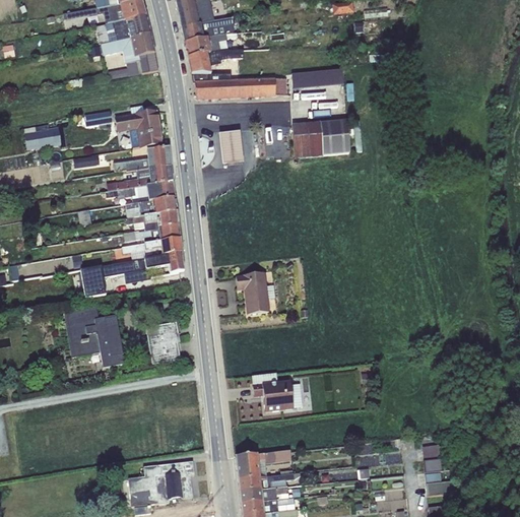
[(105,21),(146,13),(145,12),(142,0),(131,0),(96,6),(63,12),(64,19),(103,12),(105,21)]
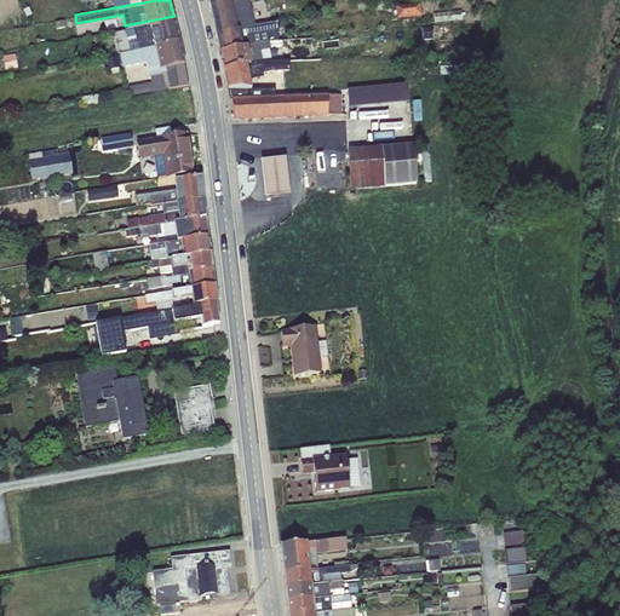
[(208,0),(212,15),(234,10),(231,0),(208,0)]
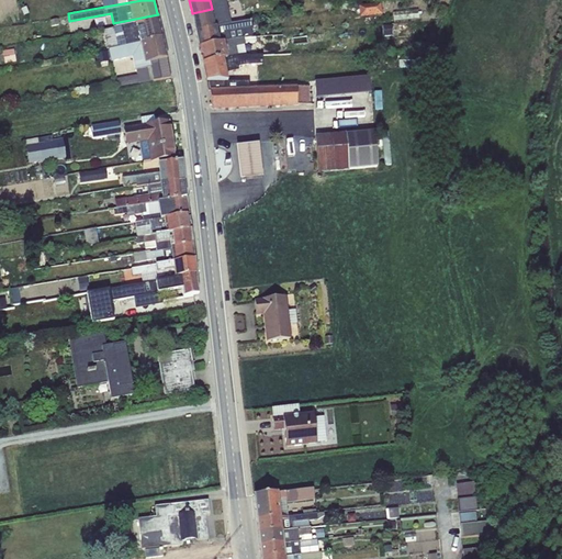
[(231,21),(226,0),(210,0),(212,9),(192,13),(195,29),(213,24),(231,21)]
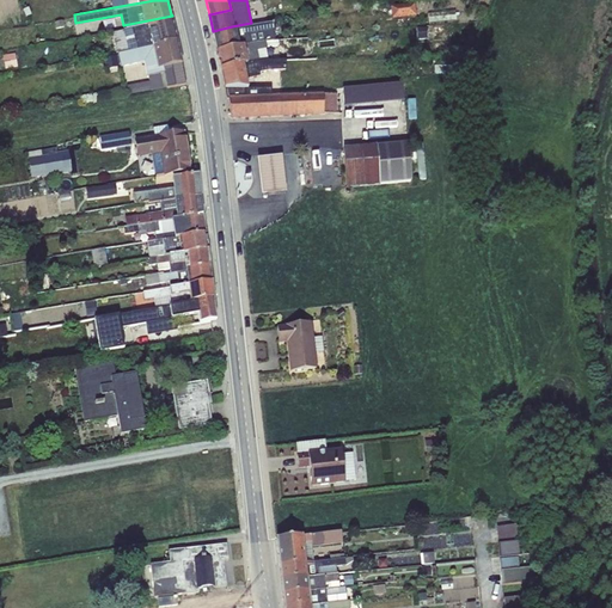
[(415,0),(391,2),(392,16),(417,13),(415,0)]
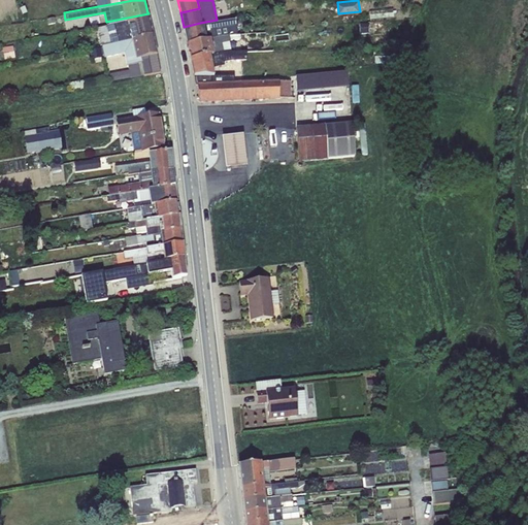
[(102,42),(153,32),(149,13),(106,22),(107,24),(97,26),(100,42),(102,42)]
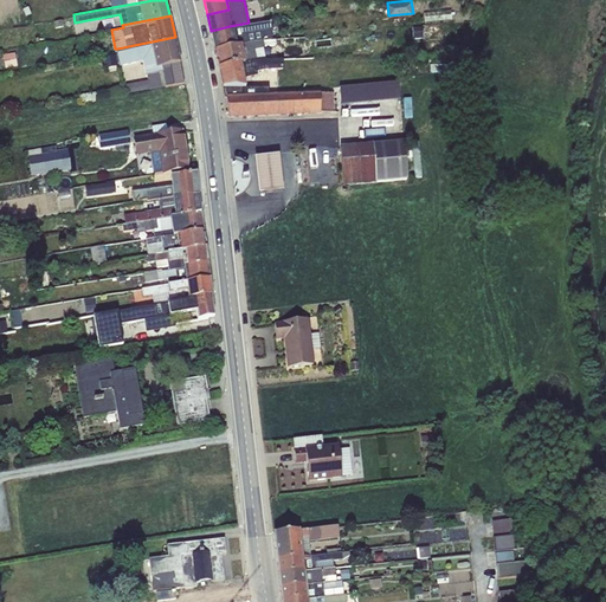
[(230,26),(211,31),(214,47),(247,41),(246,32),(272,28),(271,19),(249,23),(230,26)]
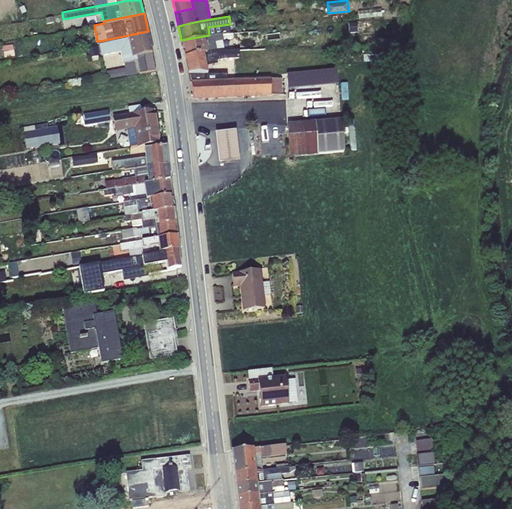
[(357,20),(349,20),(349,30),(357,30),(357,20)]
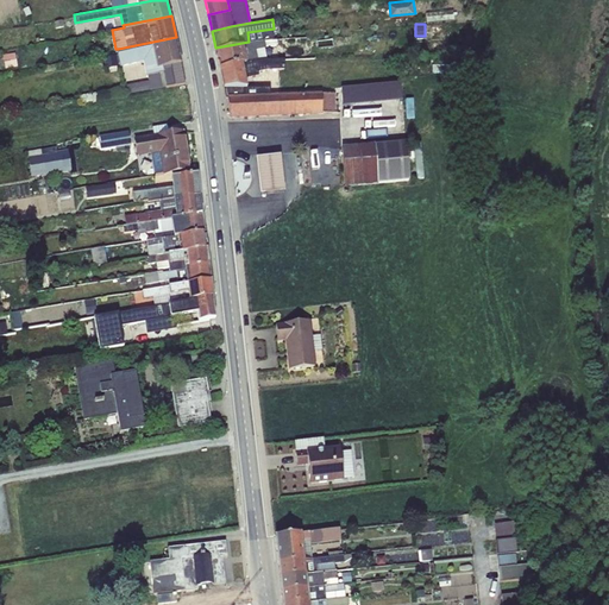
[(162,64),(181,60),(176,37),(118,49),(120,64),(143,58),(146,73),(163,69),(162,64)]
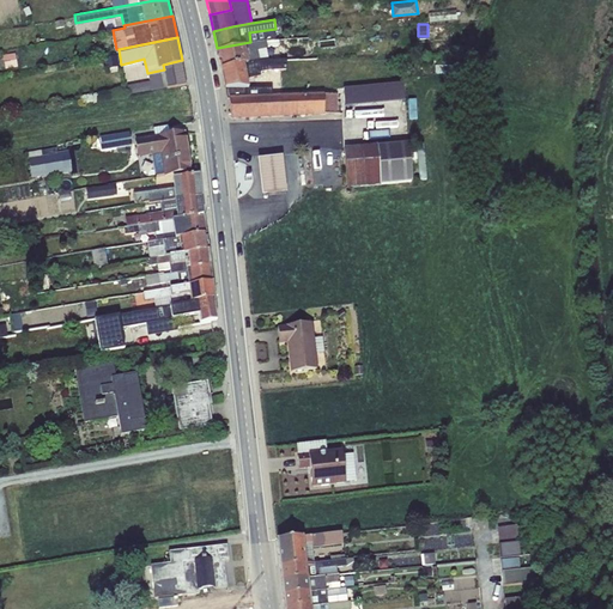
[(250,42),(217,48),(218,50),(220,54),(219,56),(220,66),(259,58),(268,58),(266,46),(267,46),(267,44),(279,43),(279,37),(278,37),(250,42)]
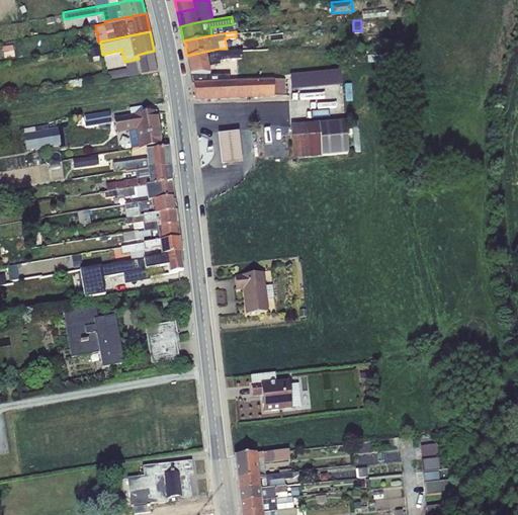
[(12,43),(2,45),(4,56),(15,54),(12,43)]
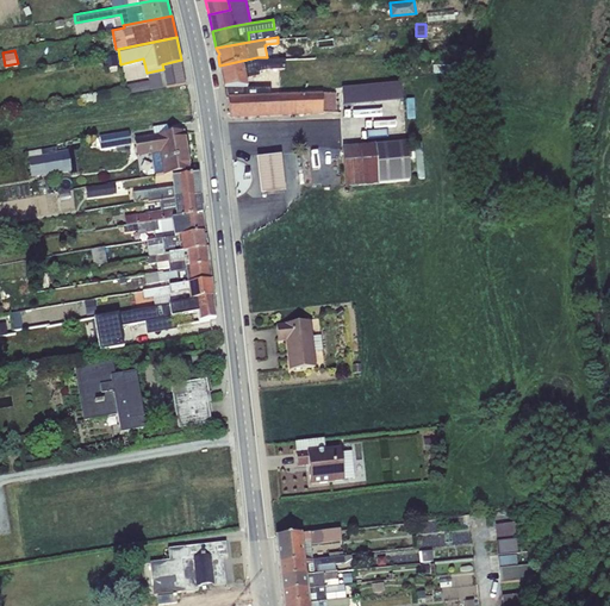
[(117,52),(105,55),(106,67),(119,64),(117,52)]
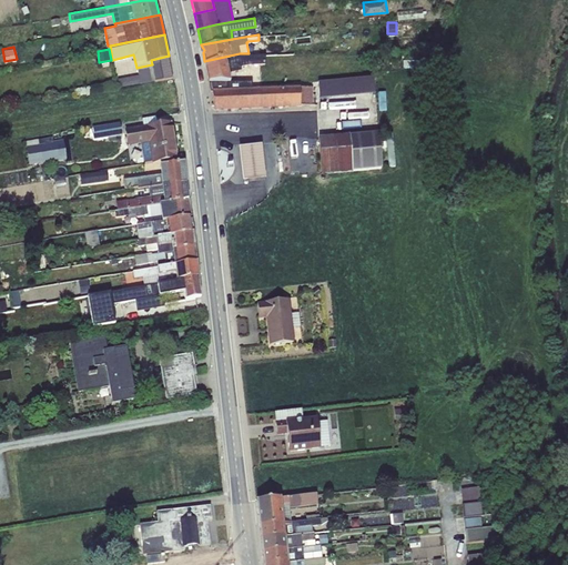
[(240,53),(204,61),(211,89),(212,89),(253,87),(252,79),(230,79),(229,71),(242,68),(241,64),(250,62),(266,62),(265,53),(249,53),(240,53)]
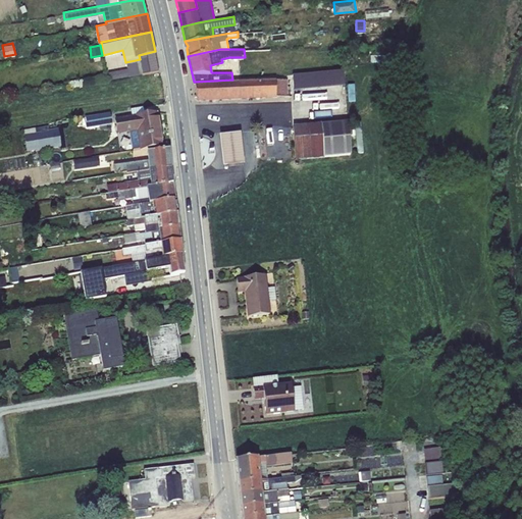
[(109,78),(158,69),(155,51),(139,55),(140,59),(125,62),(126,67),(108,70),(109,78)]
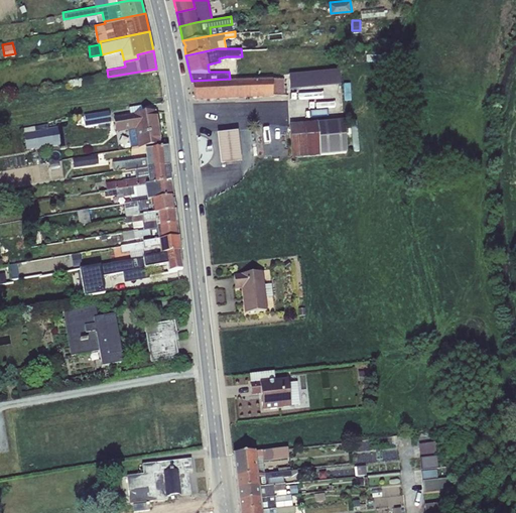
[(340,68),(289,72),(290,87),(341,82),(340,68)]
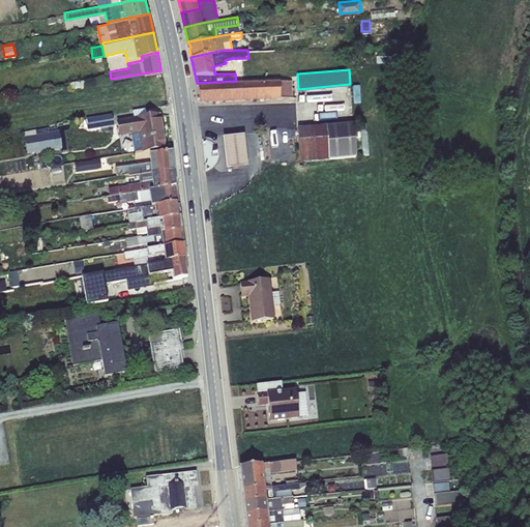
[(236,81),(198,83),(200,99),(281,96),(281,95),(292,95),(292,79),(236,81)]
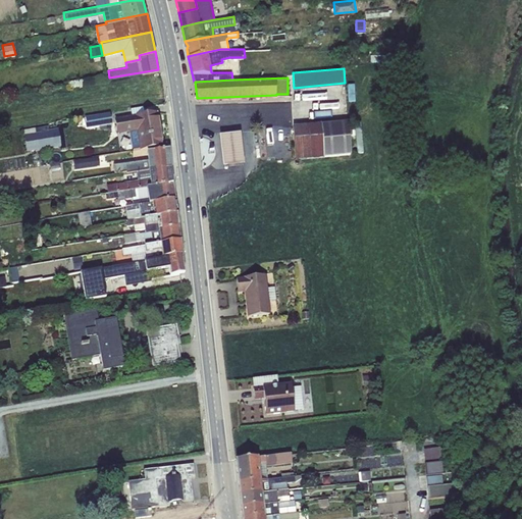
[(143,104),(131,107),(132,114),(144,112),(143,104)]
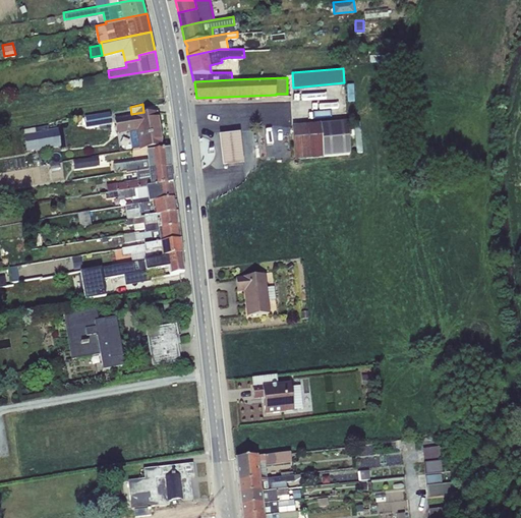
[(129,129),(132,148),(162,142),(157,110),(143,112),(131,114),(112,116),(111,110),(85,114),(88,124),(114,119),(116,131),(129,129)]
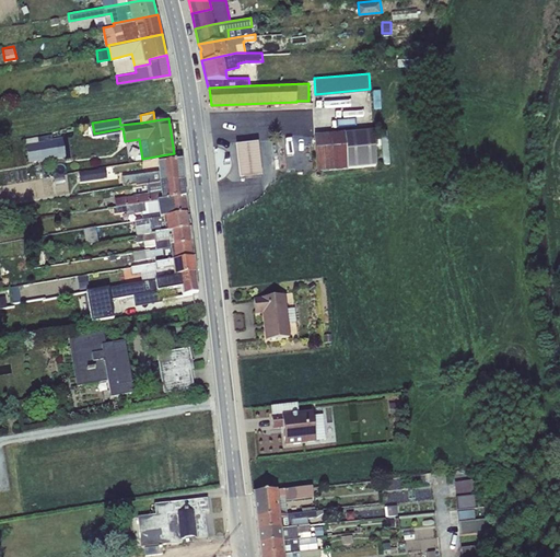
[(373,128),(314,132),(317,169),(376,164),(373,128)]
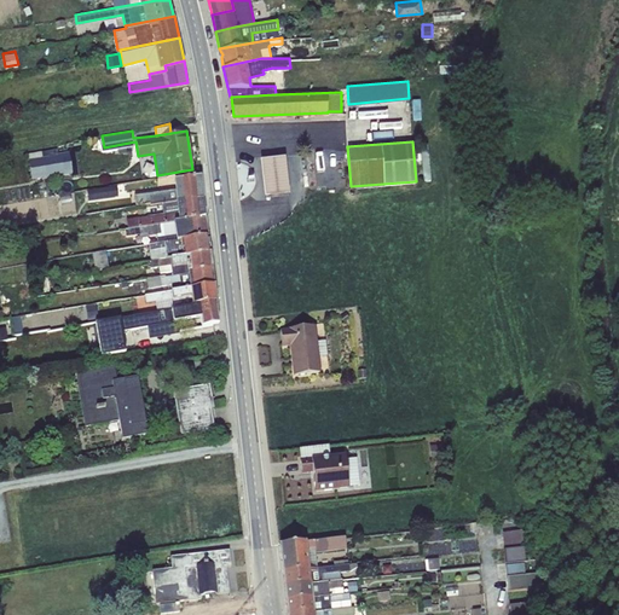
[(56,148),(28,151),(32,177),(64,172),(73,170),(69,148),(61,149),(61,152),(57,152),(56,148)]
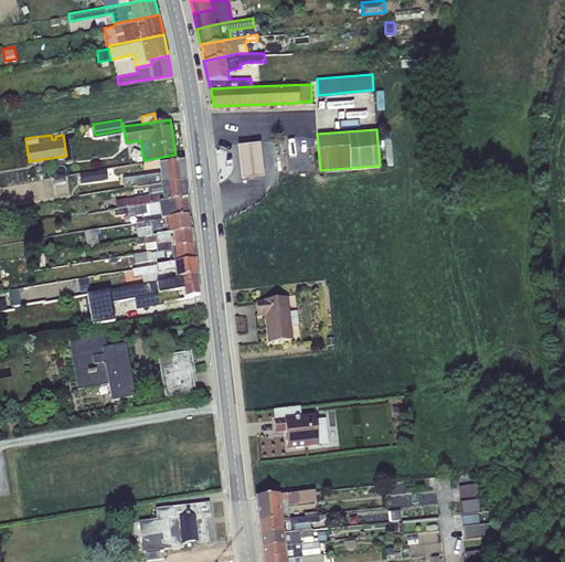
[(260,144),(237,146),(241,179),(264,177),(260,144)]
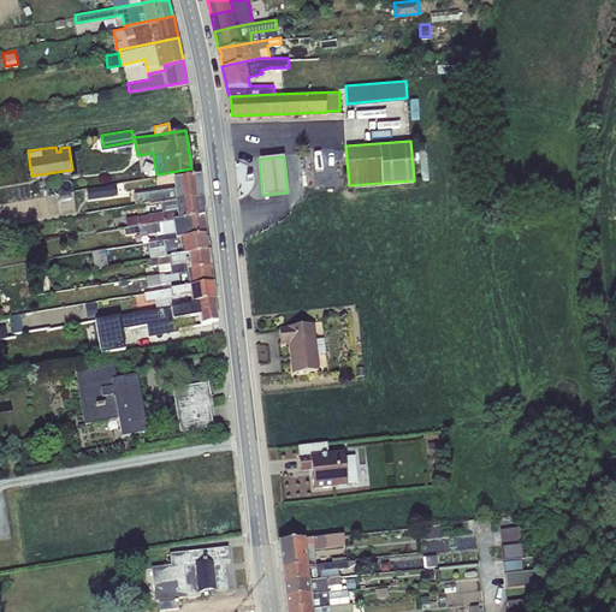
[(161,201),(201,195),(199,172),(172,174),(175,186),(134,191),(135,202),(148,201),(148,202),(161,201)]
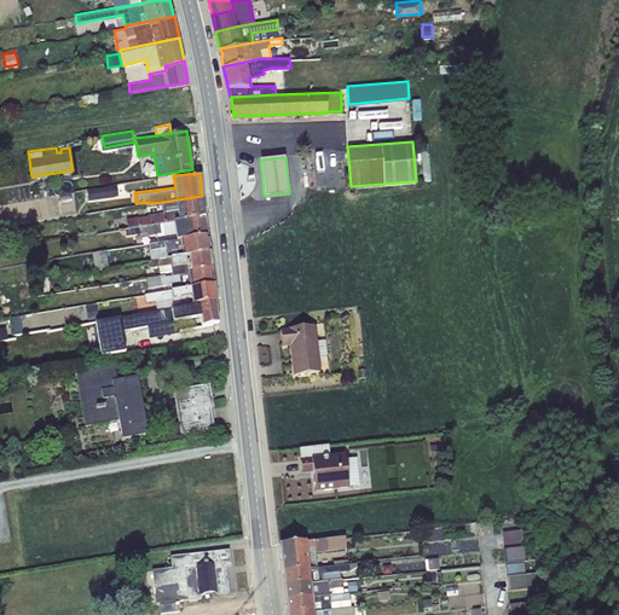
[(117,184),(87,187),(88,198),(119,195),(117,184)]
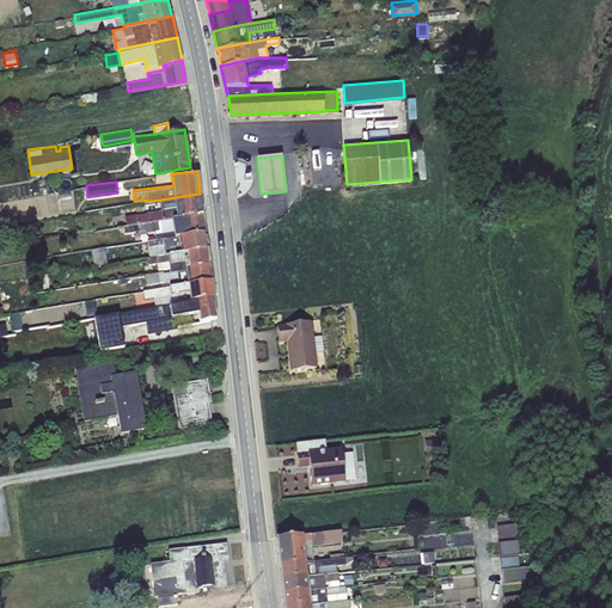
[(69,190),(59,192),(60,201),(72,200),(69,190)]
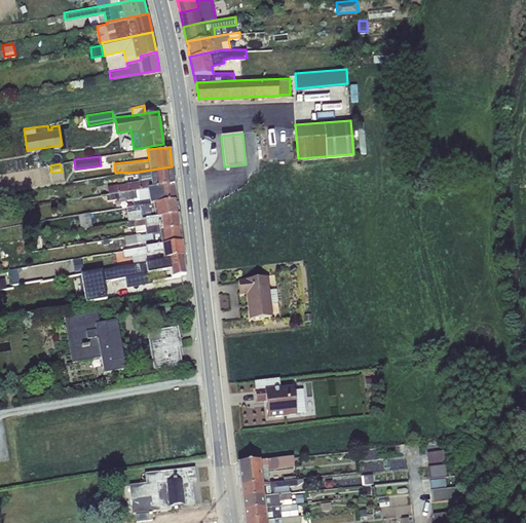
[(109,192),(174,182),(172,166),(138,172),(139,179),(117,183),(116,182),(107,184),(109,192)]
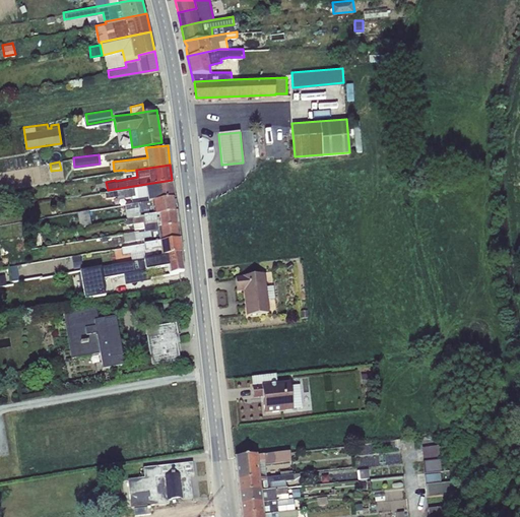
[(126,203),(175,195),(172,180),(108,190),(105,191),(106,197),(118,195),(118,197),(125,196),(132,195),(132,198),(125,199),(126,203)]
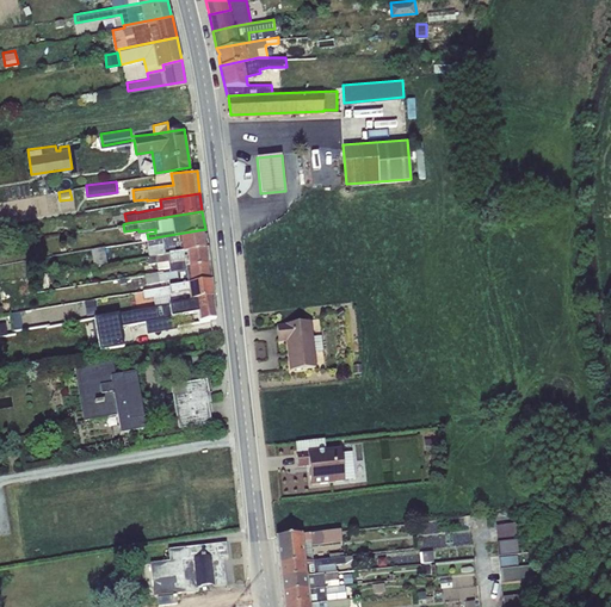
[(148,255),(208,246),(205,229),(148,239),(147,239),(148,255)]
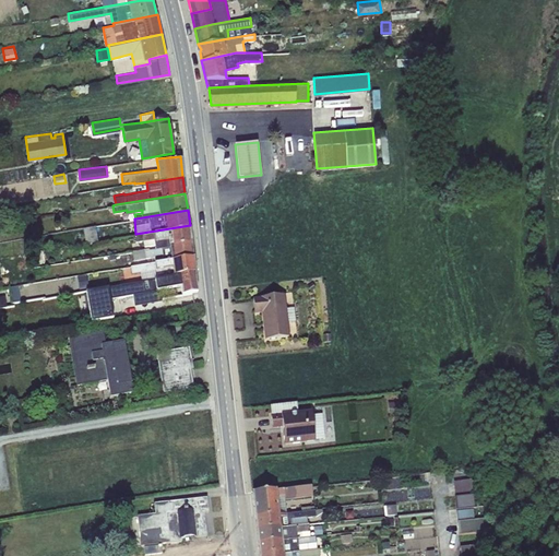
[(96,224),(83,226),(85,241),(98,239),(96,224)]
